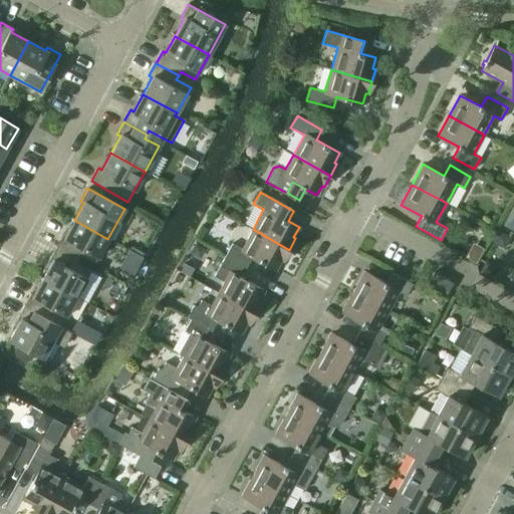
[(55,247),(77,260),(79,256),(93,264),(107,239),(74,220),(65,237),(62,235),(55,247)]
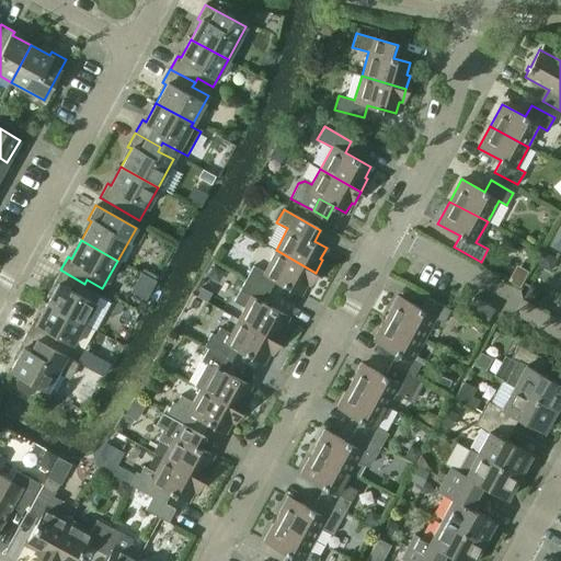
[(252,266),(245,279),(268,292),(275,281),(301,295),(307,284),(309,285),(316,273),(276,250),(264,272),(252,266)]
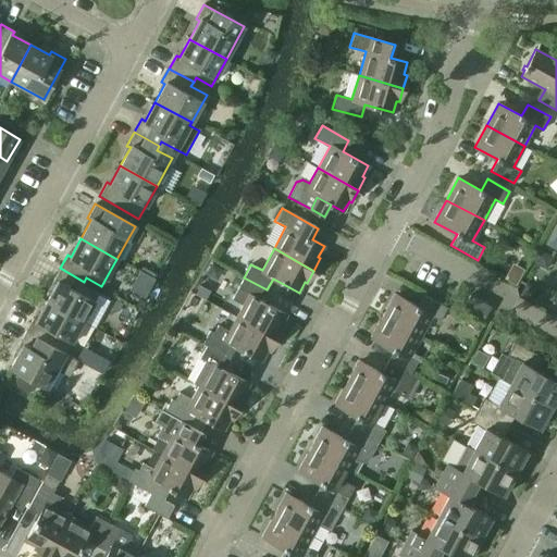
[(46,301),(82,322),(97,295),(82,286),(84,282),(60,268),(52,282),(56,283),(46,301)]
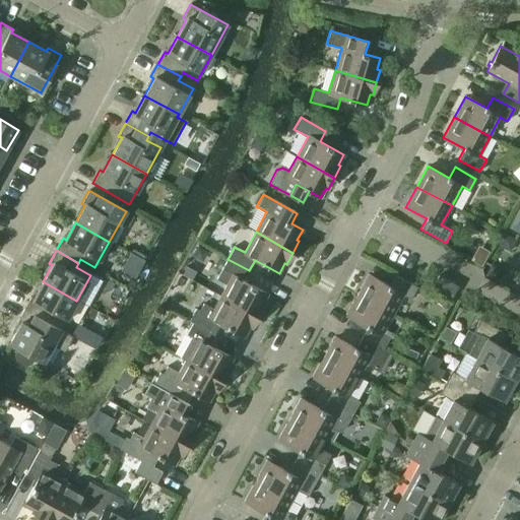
[(228,283),(220,296),(258,317),(264,306),(262,304),(267,295),(243,281),(249,270),(228,259),(217,277),(228,283)]
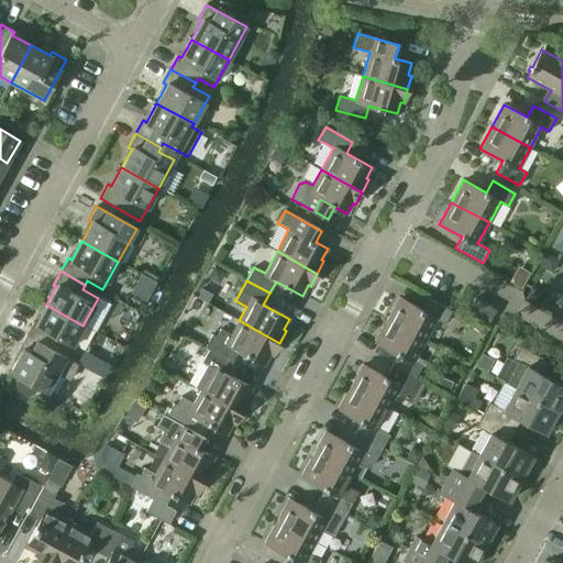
[(399,298),(387,320),(429,342),(440,321),(444,323),(451,311),(428,298),(421,310),(399,298)]
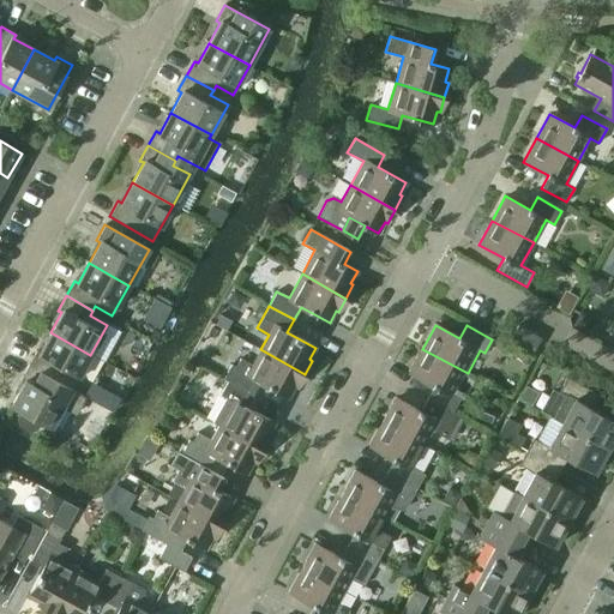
[(510,338),(533,350),(540,338),(517,326),(510,338)]
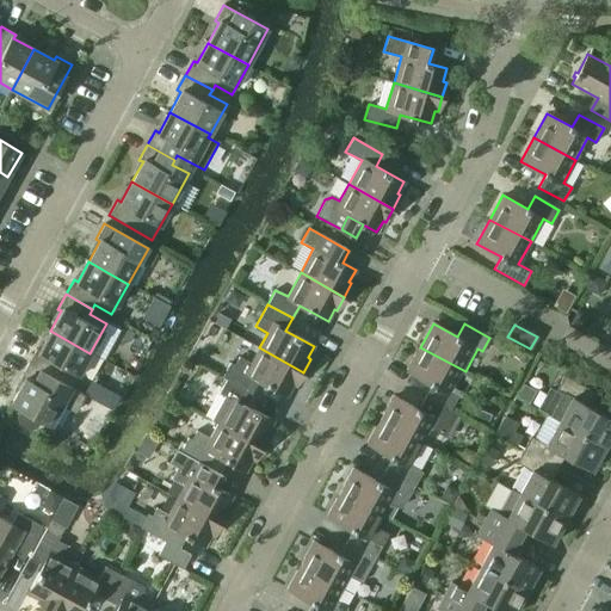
[(36,349),(28,364),(71,388),(90,353),(50,331),(39,351),(36,349)]
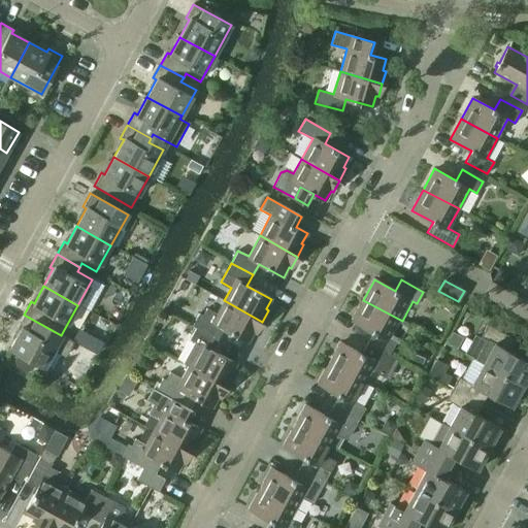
[(192,326),(195,328),(218,339),(223,329),(248,342),(254,332),(256,333),(262,322),(224,300),(217,315),(206,308),(202,316),(199,314),(192,326)]
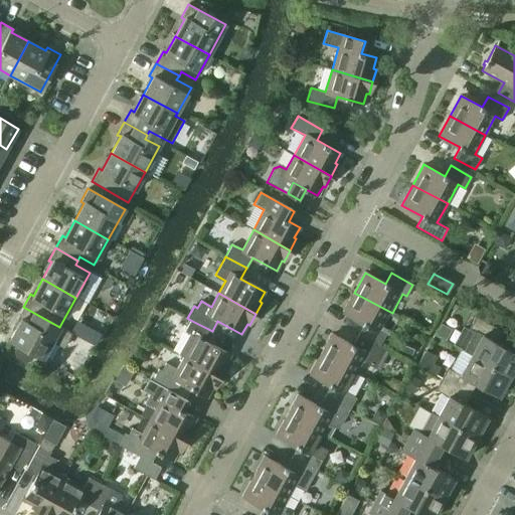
[(364,324),(358,335),(379,346),(385,334),(381,332),(392,313),(354,293),(343,313),(364,324)]
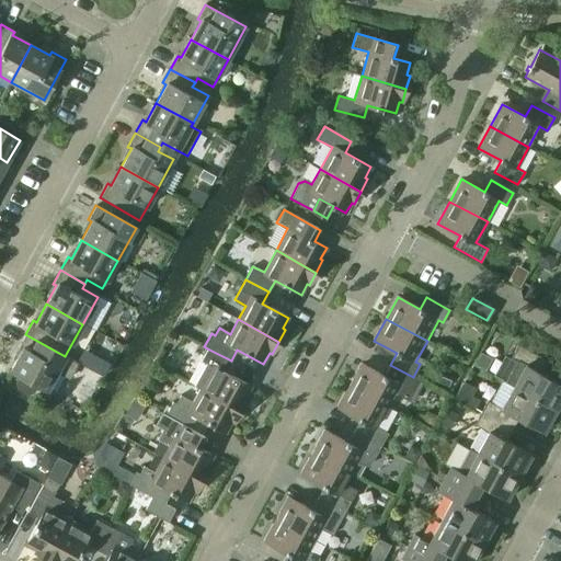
[(16,389),(26,395),(32,393),(36,386),(46,391),(56,373),(67,379),(76,363),(65,357),(65,356),(25,334),(18,347),(22,350),(10,370),(20,376),(15,384),(16,389)]
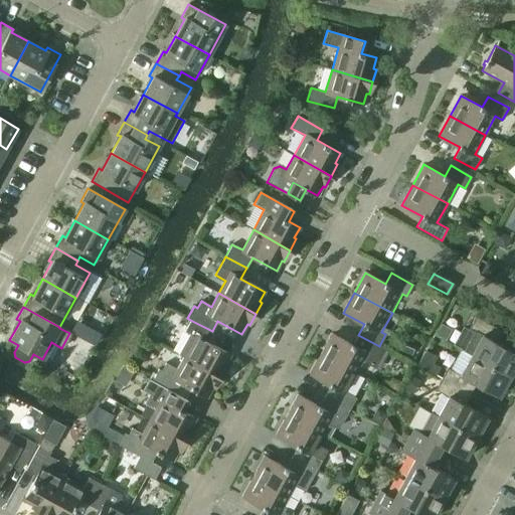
[(471,355),(509,376),(514,365),(514,352),(498,343),(504,332),(475,316),(469,328),(482,336),(471,355)]
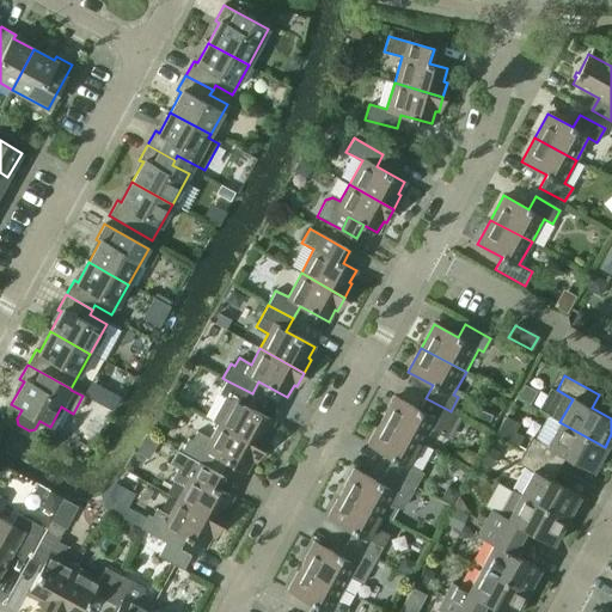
[(231,401),(218,424),(262,448),(269,435),(267,434),(274,422),(245,407),(252,393),(226,380),(219,393),(231,401)]
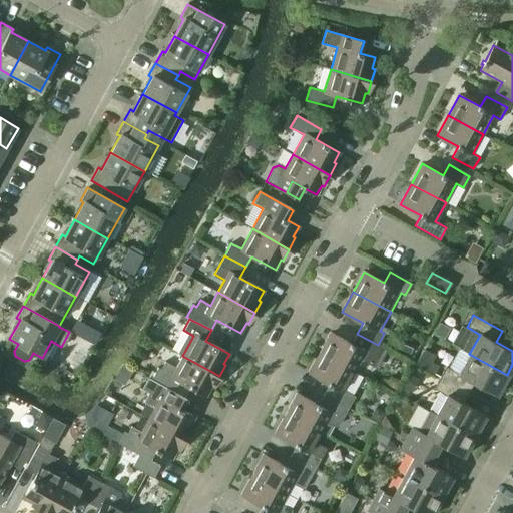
[(330,333),(319,353),(354,372),(361,360),(371,365),(381,347),(378,345),(357,334),(351,344),(330,333)]
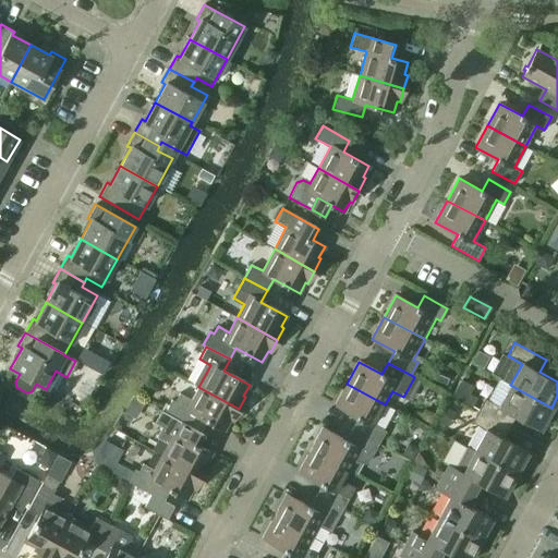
[(358,417),(351,429),(378,444),(385,431),(374,424),(385,404),(347,384),(336,405),(358,417)]
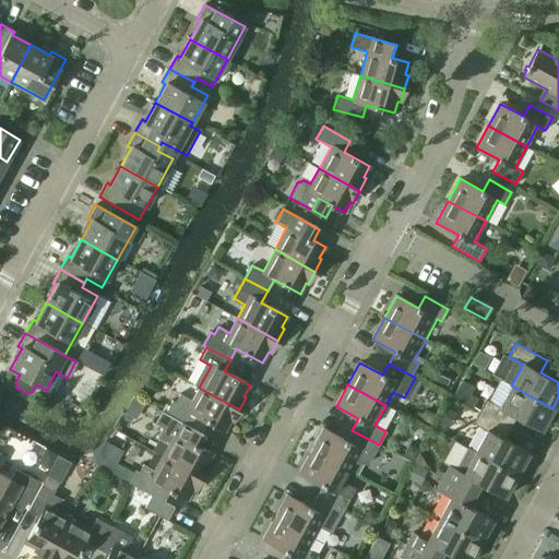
[(478,411),(510,428),(515,417),(540,431),(552,408),(511,385),(499,406),(485,399),(478,411)]
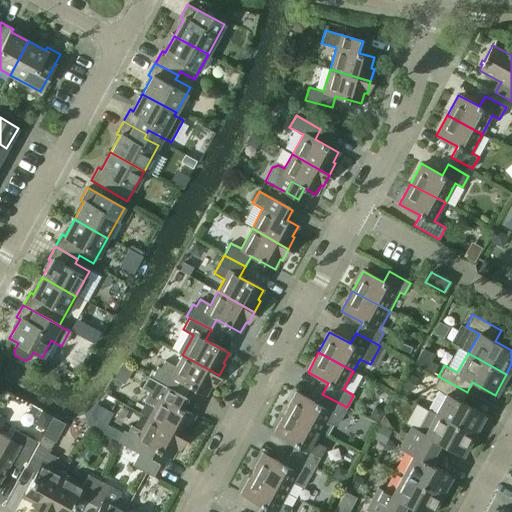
[(158,367),(152,379),(176,392),(182,382),(206,395),(211,385),(213,386),(219,375),(182,355),(176,367),(164,361),(160,368),(158,367)]
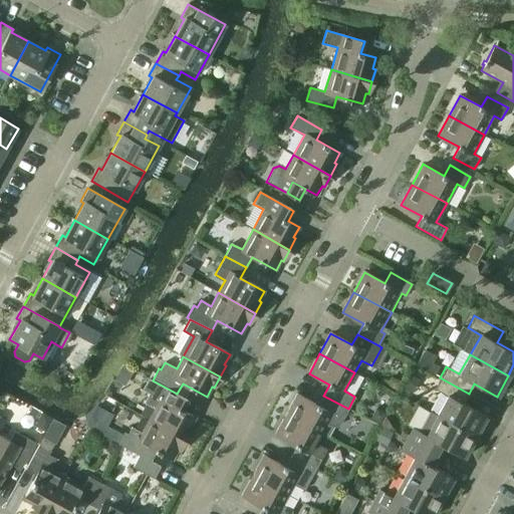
[(437,416),(475,437),(486,417),(463,404),(469,394),(440,377),(434,390),(447,397),(437,416)]
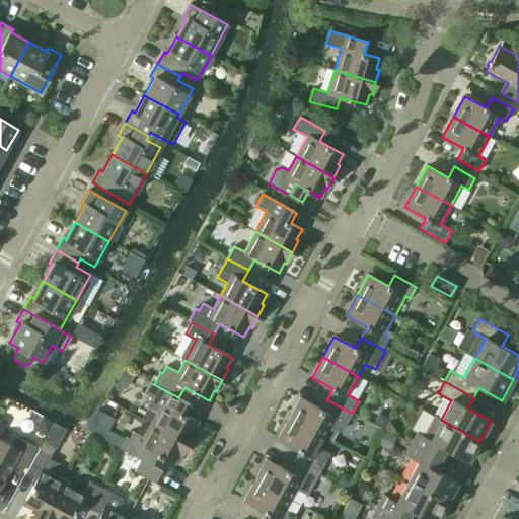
[(150,424),(188,444),(194,433),(192,432),(197,422),(183,414),(189,403),(178,397),(154,384),(147,396),(150,397),(146,406),(156,413),(150,424)]
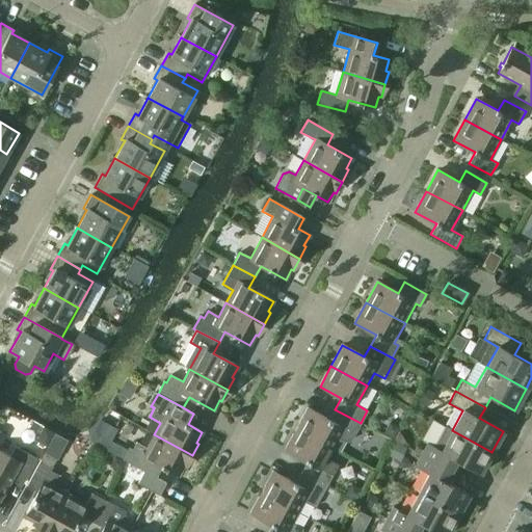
[(296,429),(333,449),(338,437),(346,442),(350,441),(361,423),(335,409),(329,420),(308,408),(296,429)]
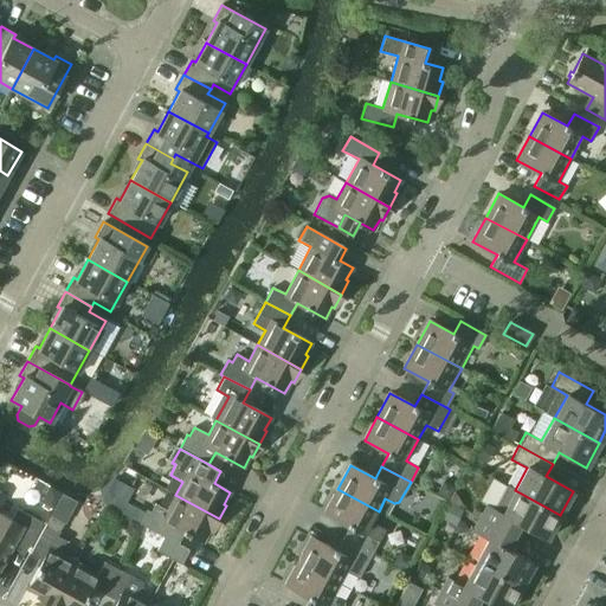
[(342,539),(372,554),(385,529),(372,523),(379,511),(337,489),(324,513),(349,526),(342,539)]
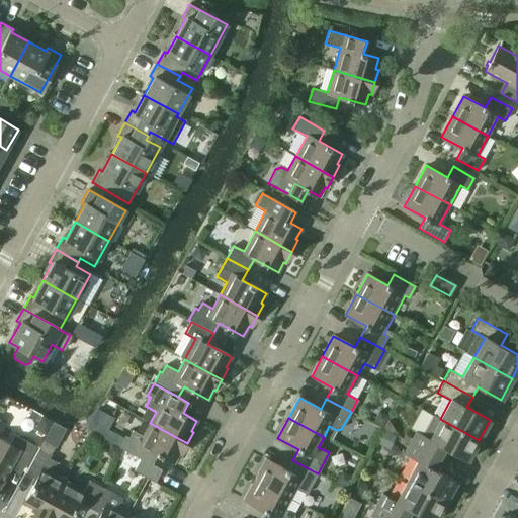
[(410,443),(439,458),(444,448),(467,461),(479,440),(440,419),(429,439),(416,431),(410,443)]
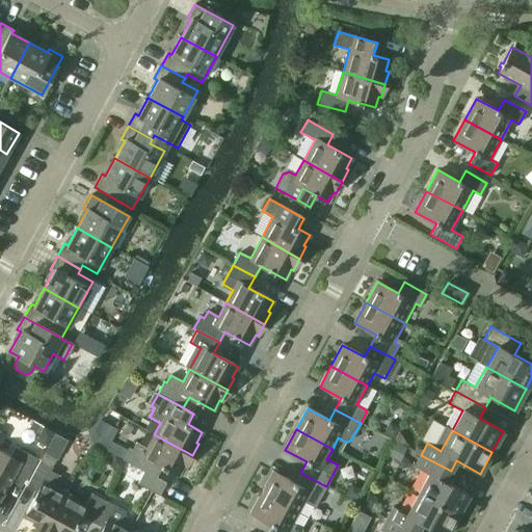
[(122,459),(143,472),(148,474),(148,473),(153,462),(178,476),(184,466),(186,467),(192,455),(154,434),(147,448),(136,443),(132,450),(128,448),(122,459)]
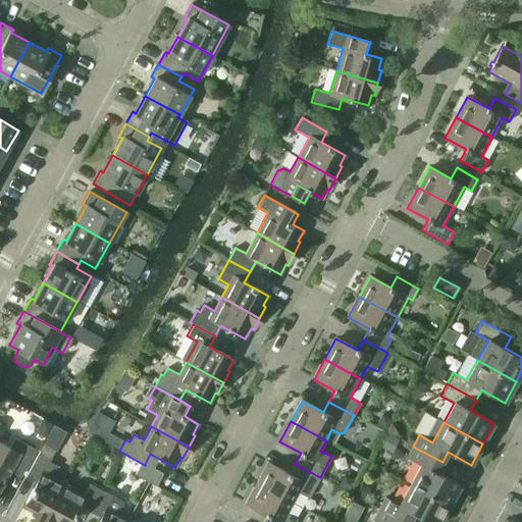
[(0,488),(11,469),(21,475),(36,450),(14,438),(9,448),(0,442),(0,488)]
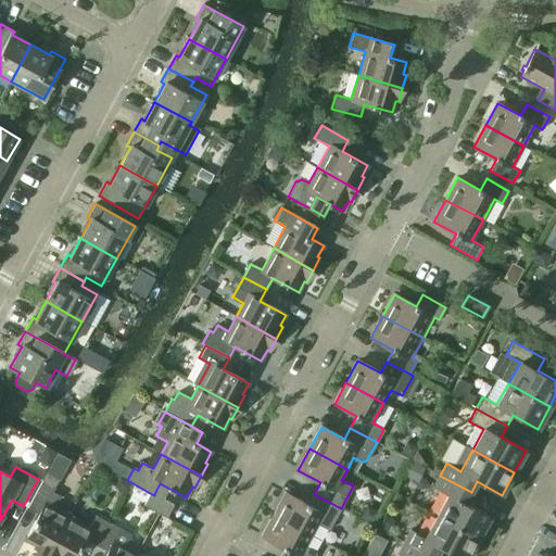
[(436,516),(478,539),(490,517),(465,503),(471,492),(440,476),(433,488),(447,495),(436,516)]
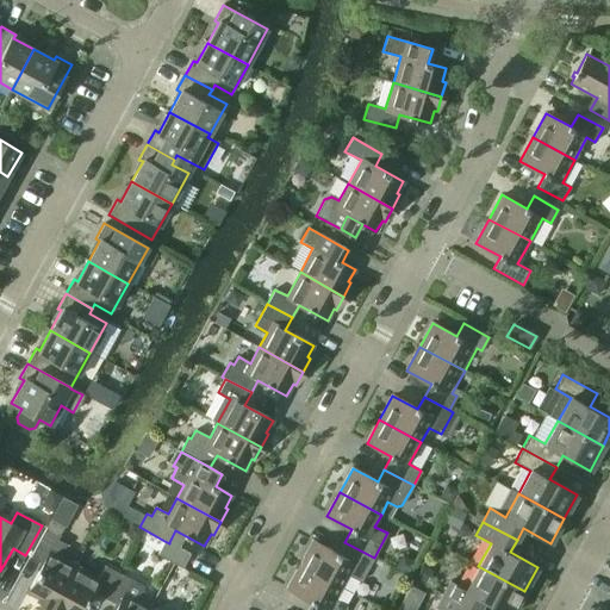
[(51,609),(75,565),(60,556),(66,545),(57,540),(60,535),(45,528),(30,556),(43,564),(27,592),(39,599),(37,602),(51,609)]
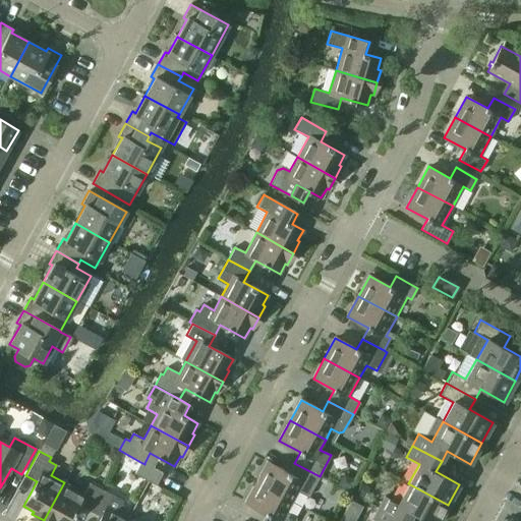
[(140,462),(134,473),(156,485),(162,473),(145,463),(145,464),(140,462)]
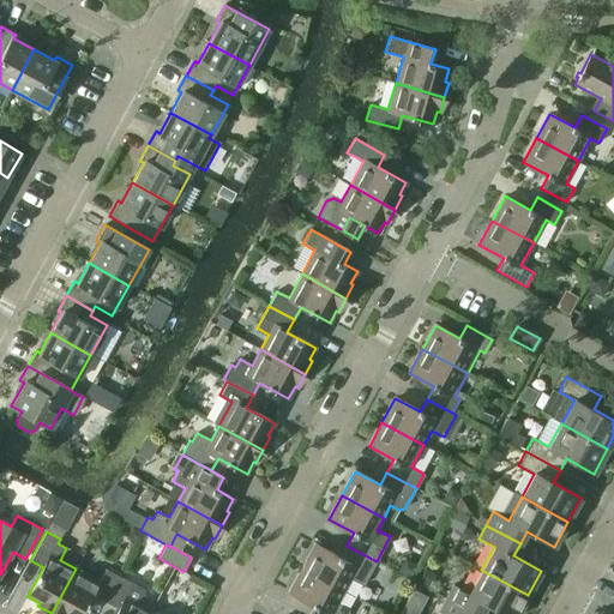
[(302,569),(343,591),(350,578),(363,585),(377,561),(347,546),(339,558),(315,545),(302,569)]
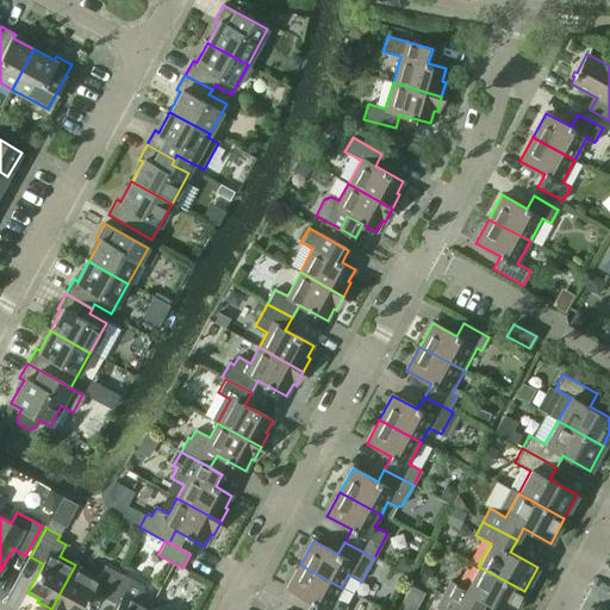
[(82,609),(93,591),(105,598),(119,573),(105,566),(99,578),(75,565),(51,609),(53,609),(82,609)]
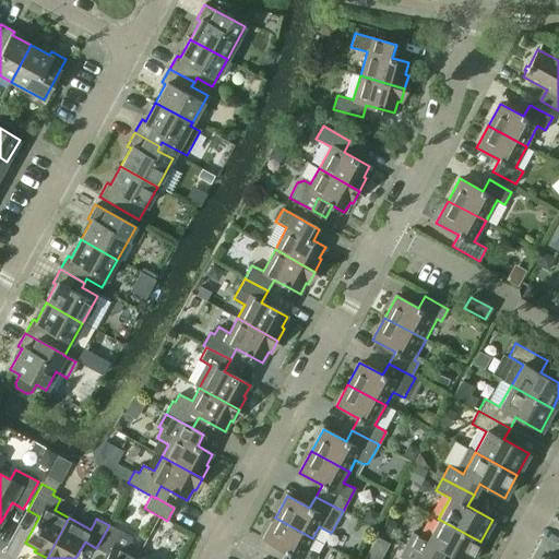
[(281,558),(316,558),(318,556),(307,549),(312,538),(275,518),(263,539),(286,551),(281,558)]
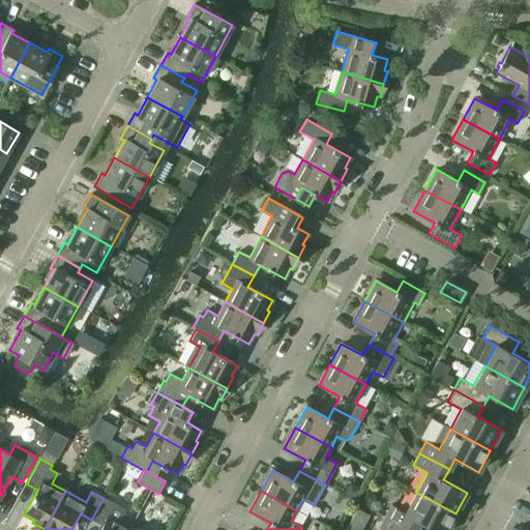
[(385,517),(409,529),(415,529),(420,522),(434,529),(446,529),(455,513),(415,492),(405,512),(391,505),(385,517)]
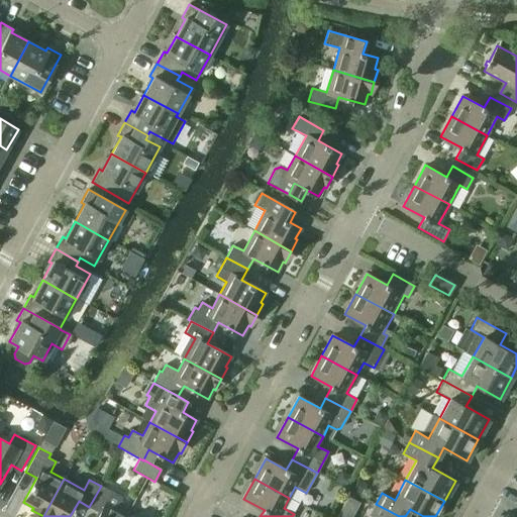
[(124,516),(127,513),(116,507),(121,497),(101,486),(89,507),(100,513),(97,516),(124,516)]
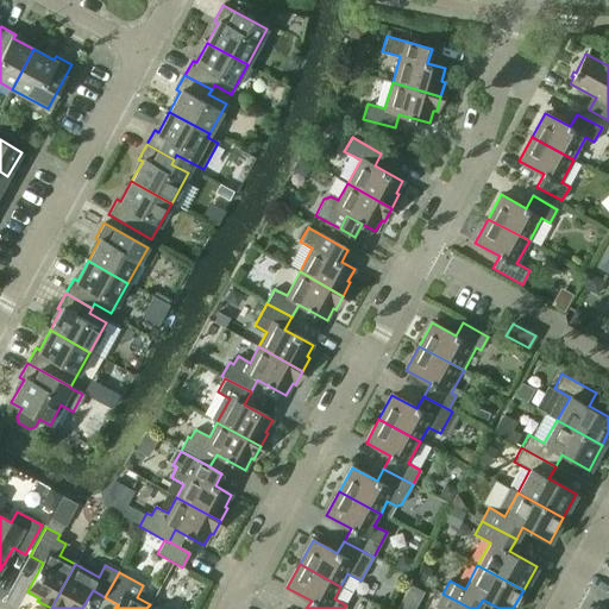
[(470,608),(443,594),(435,607),(439,608),(470,608)]
